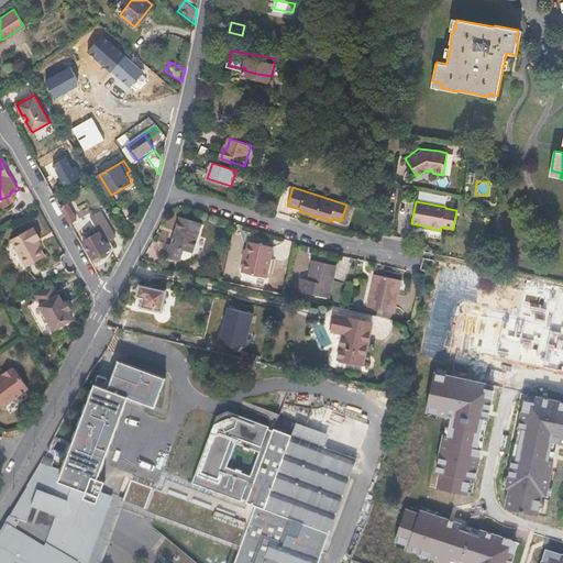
[(77,219),(69,203),(62,208),(70,223),(77,219)]
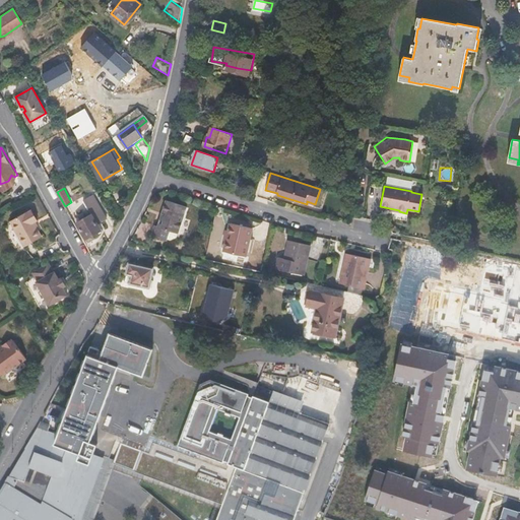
[(93,194),(88,197),(83,200),(88,208),(78,214),(81,220),(77,222),(87,239),(88,239),(91,243),(95,240),(93,236),(103,230),(99,223),(108,217),(93,194)]
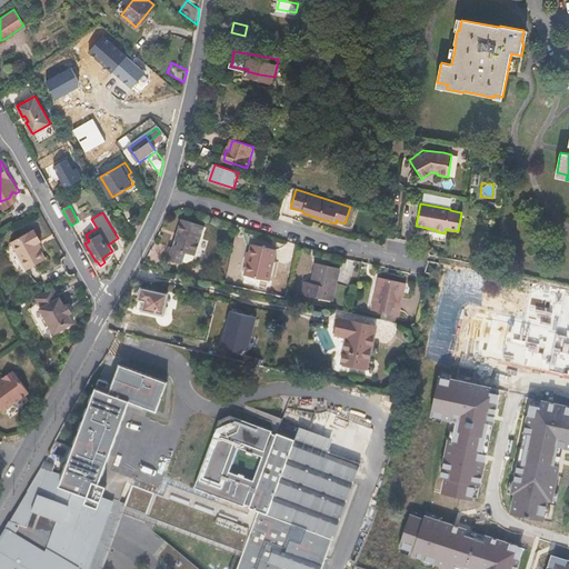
[(195,260),(196,255),(206,226),(183,219),(173,247),(169,246),(166,258),(183,263),(185,261),(188,262),(195,260)]
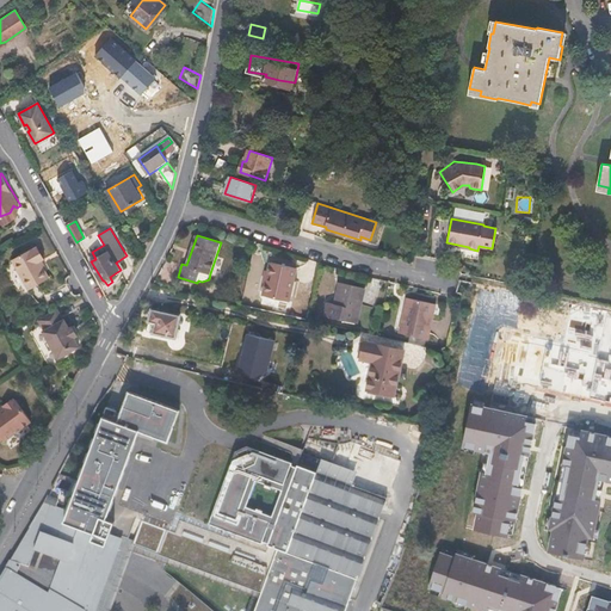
[(50,278),(42,261),(45,258),(39,246),(36,248),(34,247),(13,258),(30,289),(50,278)]
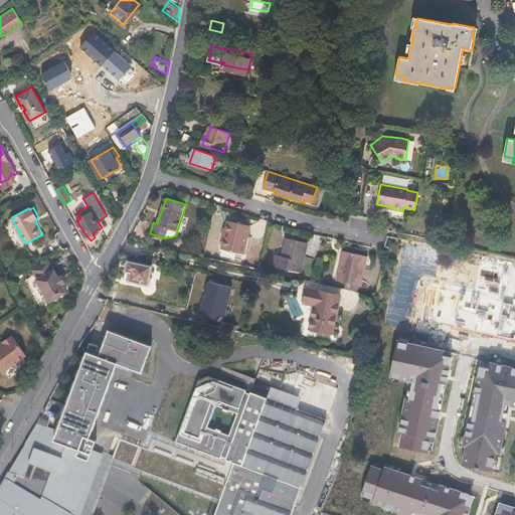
[(244,252),(250,225),(229,220),(224,247),(244,252)]
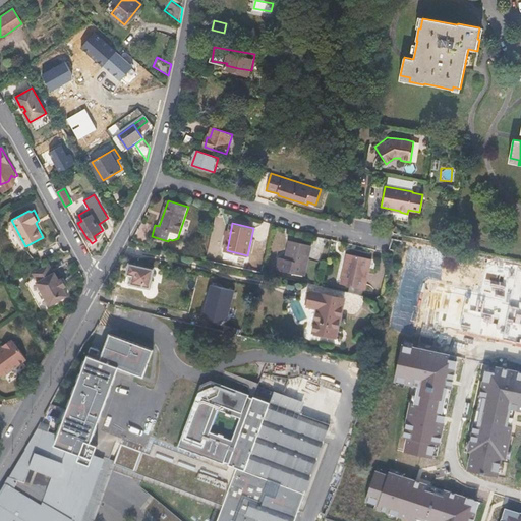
[(304,275),(310,244),(289,240),(286,258),(279,256),(277,269),(304,275)]
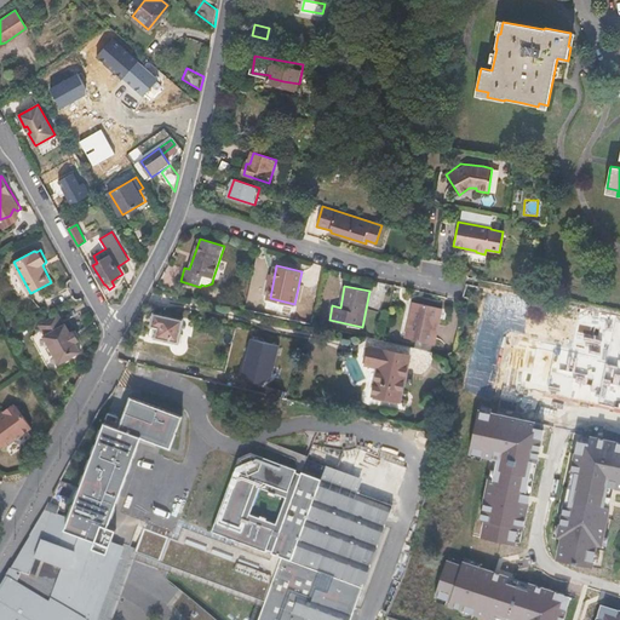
[(435,343),(442,308),(413,302),(407,337),(435,343)]
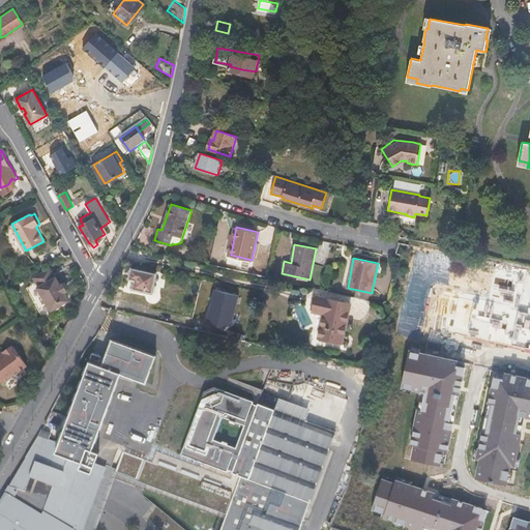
[(69,290),(65,282),(63,282),(59,274),(57,274),(53,266),(34,275),(39,285),(38,286),(42,293),(37,295),(42,305),(48,302),(52,308),(71,298),(67,291),(69,290)]
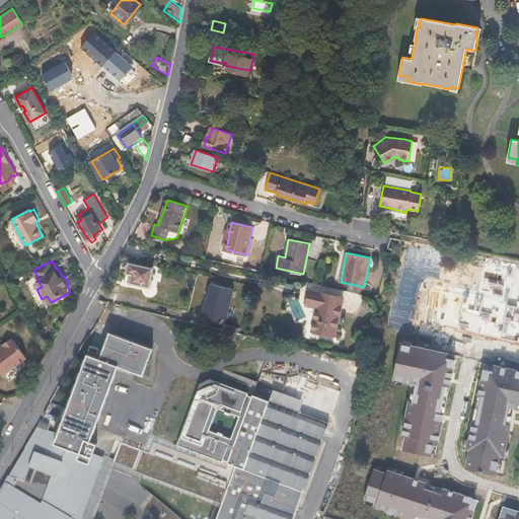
[(151,286),(155,267),(131,262),(128,272),(131,273),(129,281),(151,286)]
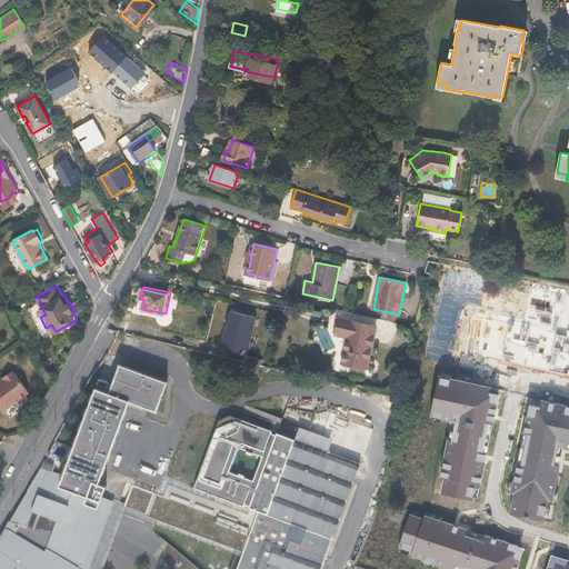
[(340,318),(338,322),(336,333),(348,337),(342,363),(368,369),(373,342),(377,326),(340,318)]
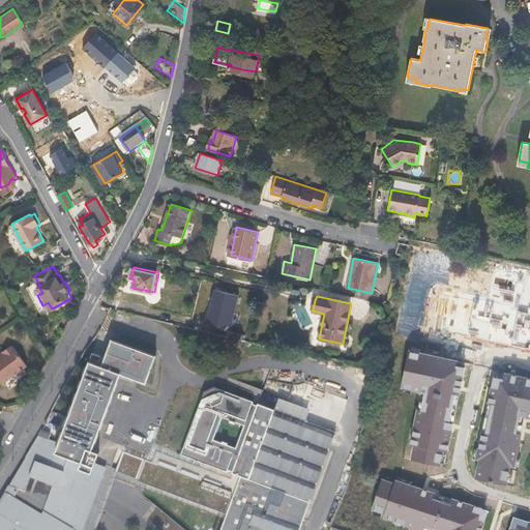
[(238,347),(240,340),(241,333),(234,332),(233,337),(231,345),(238,347)]
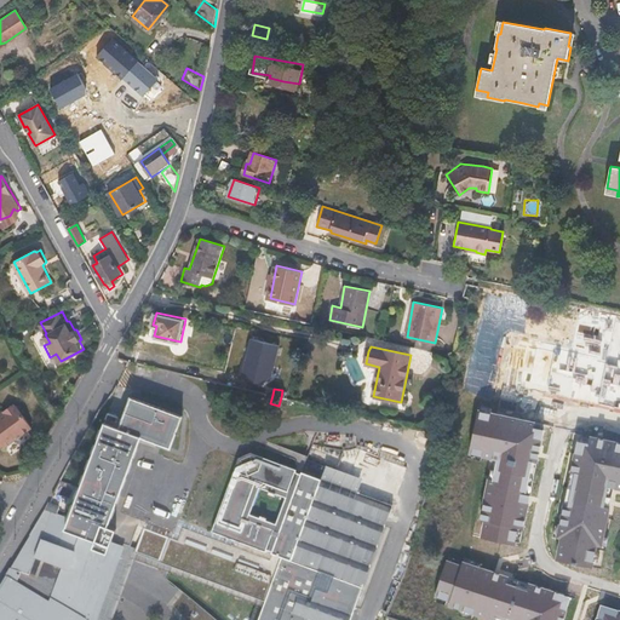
[(47,509),(9,574),(0,586),(0,619),(97,619),(124,549),(113,545),(118,528),(110,526),(115,510),(143,437),(173,448),(184,417),(132,397),(125,418),(121,428),(107,423),(72,517),(58,514),(61,506),(50,503),(47,509)]
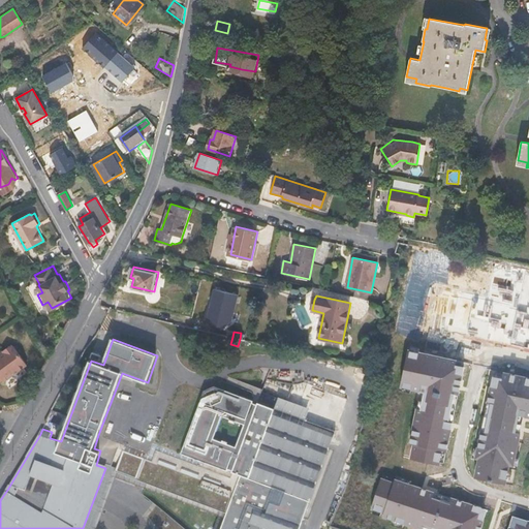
[(0,352),(0,381),(4,379),(5,381),(29,364),(13,343),(0,352)]
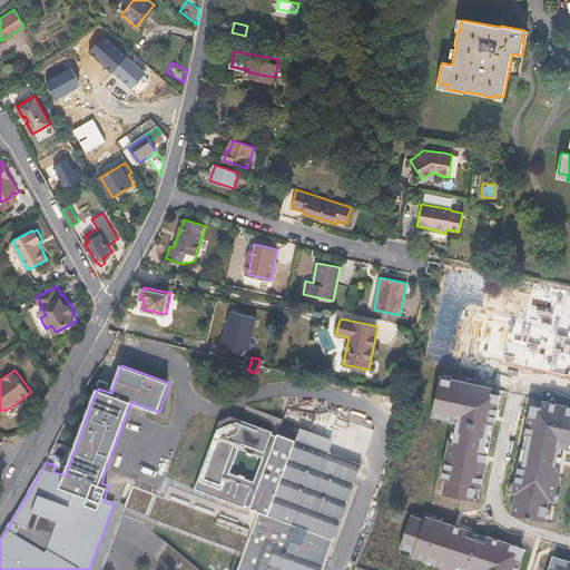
[(500,387),(440,374),(430,419),(458,424),(442,491),(475,499),(500,387)]
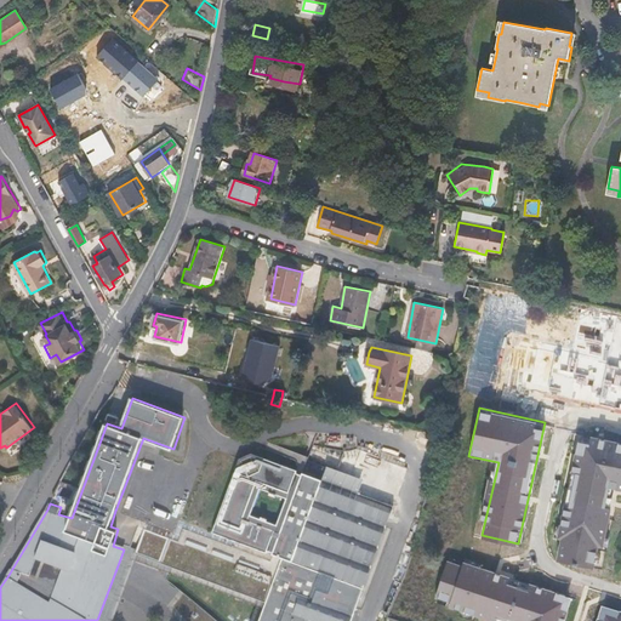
[(121,428),(125,419),(110,414),(107,423),(121,428)]
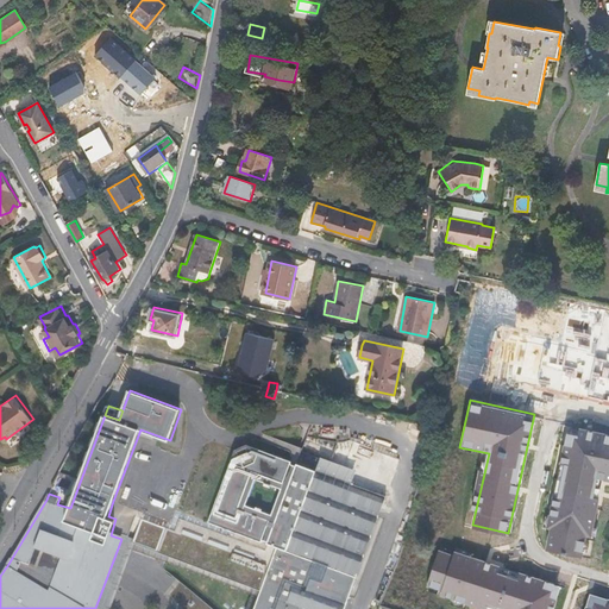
[(608,483),(608,435),(565,427),(544,550),(589,564),(600,495),(602,483),(608,483)]
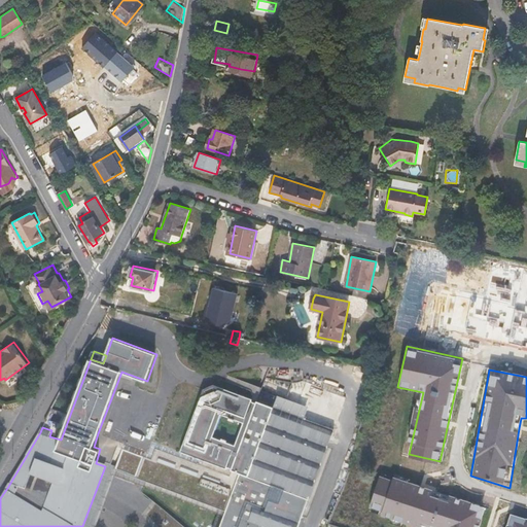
[(297,526),(334,432),(291,415),(256,402),(256,405),(252,402),(253,399),(214,385),(205,389),(182,452),(204,460),(205,458),(209,459),(208,462),(240,473),(226,512),(220,526),(297,526)]
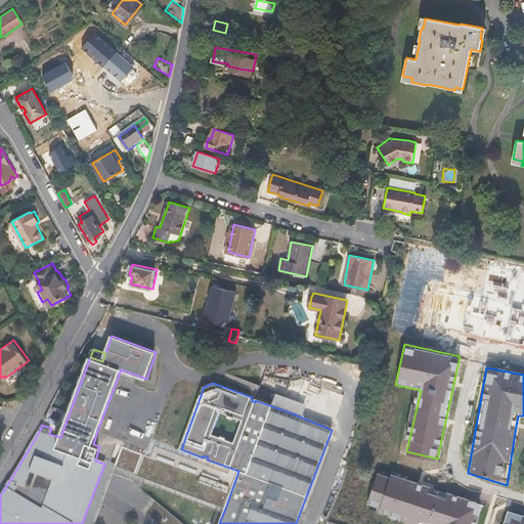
[(225,509),(238,471),(207,460),(208,456),(204,455),(203,457),(181,449),(153,439),(148,450),(97,431),(93,444),(99,446),(95,461),(104,464),(106,460),(112,462),(118,444),(123,445),(115,467),(225,509)]
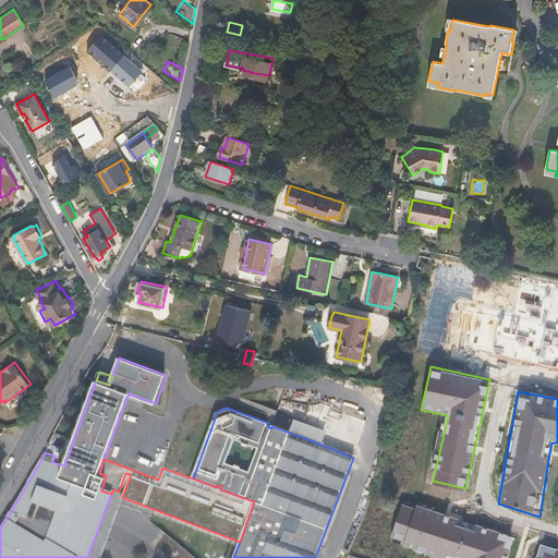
[(509,557),(517,534),(415,502),(413,508),(402,505),(392,535),(404,540),(403,544),(449,557),(509,557)]
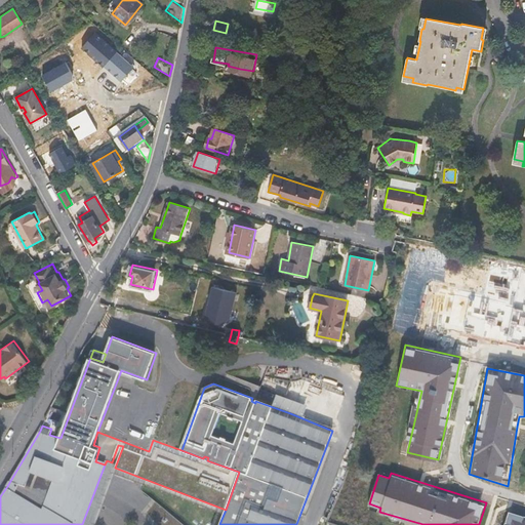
[(524,524),(524,516),(510,511),(503,524),(524,524)]
